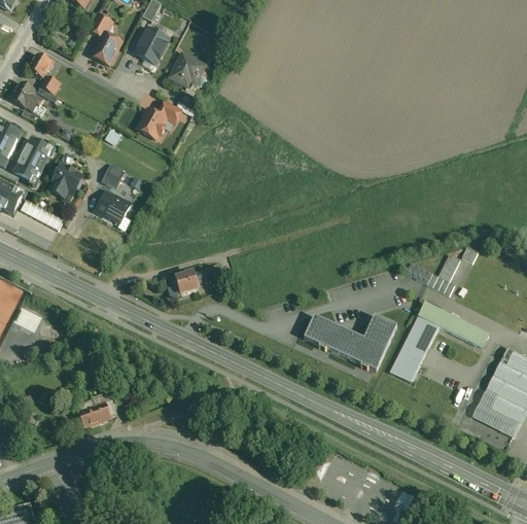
[(0,0),(0,3),(11,10),(16,0),(0,0)]
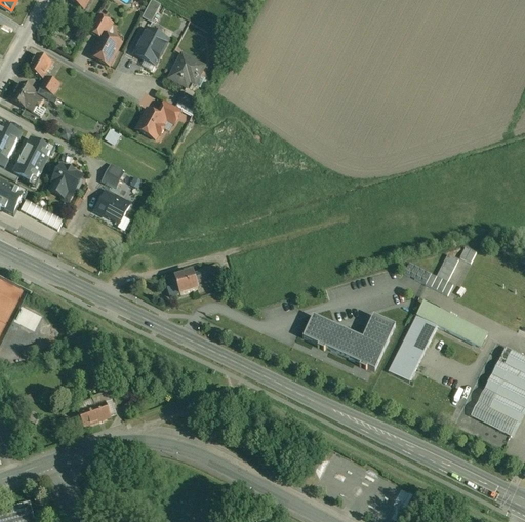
[(151,0),(143,16),(151,21),(161,3),(156,0),(151,0)]
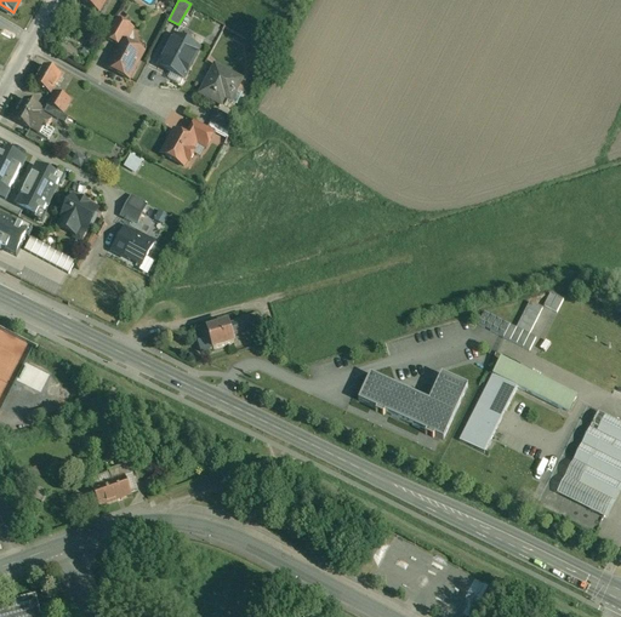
[(117,16),(106,35),(114,40),(125,21),(117,16)]
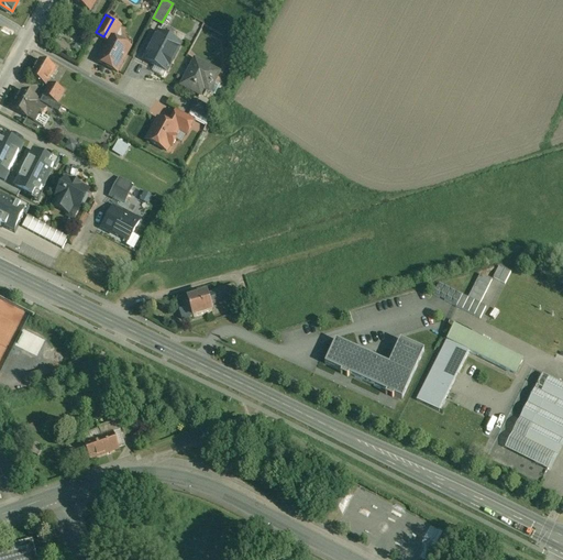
[(180,42),(159,31),(145,58),(166,69),(180,42)]
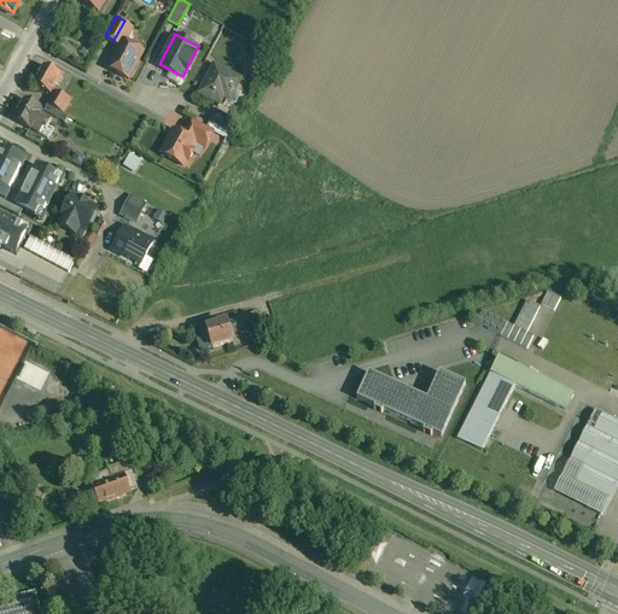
[(144,48),(121,36),(106,64),(129,76),(144,48)]
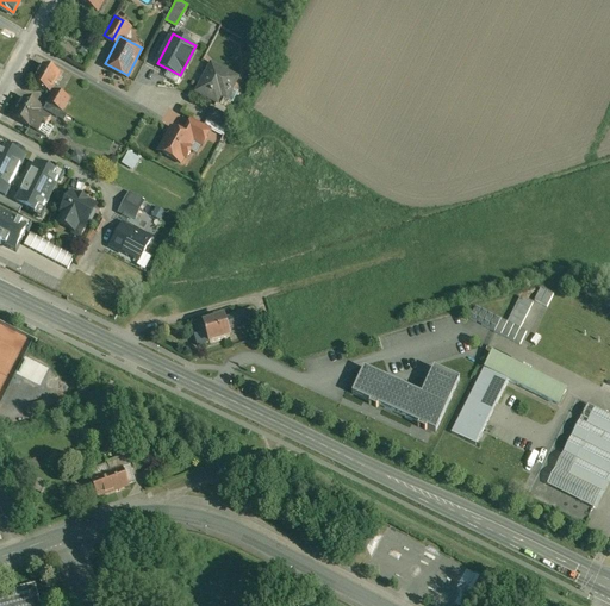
[(61,72),(44,62),(32,80),(49,89),(61,72)]
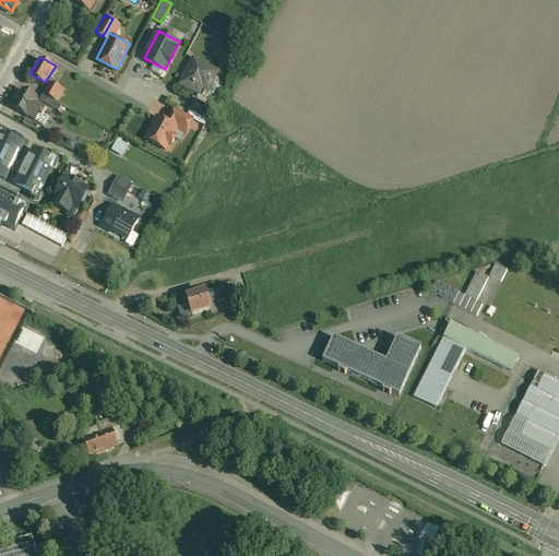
[(193,57),(180,81),(199,91),(206,77),(213,80),(218,70),(193,57)]
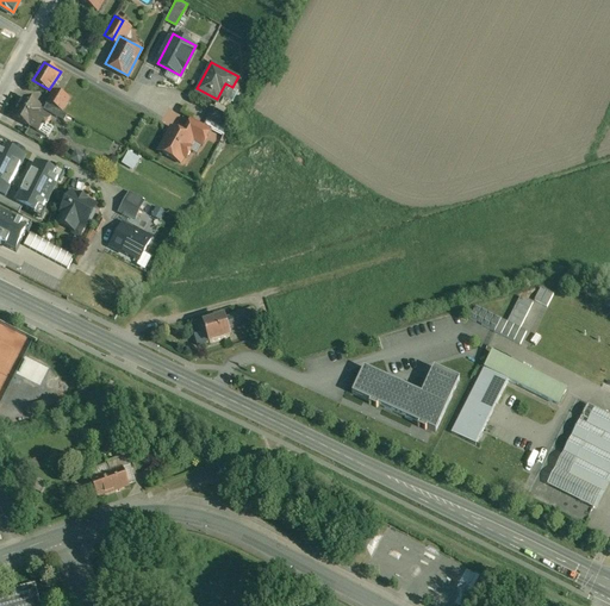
[(69,95),(54,87),(47,100),(62,108),(69,95)]
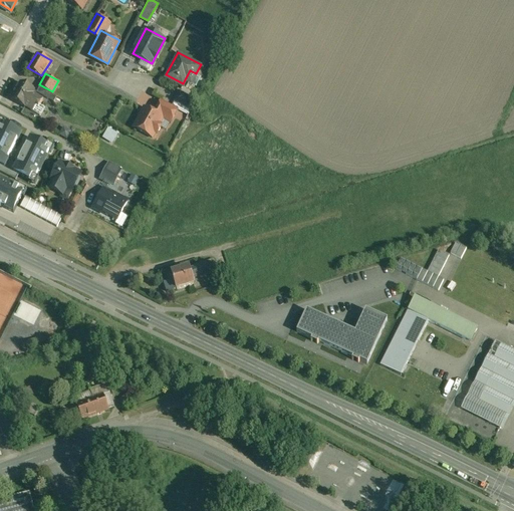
[(35,88),(20,79),(11,96),(30,107),(33,102),(38,105),(43,96),(33,91),(35,88)]
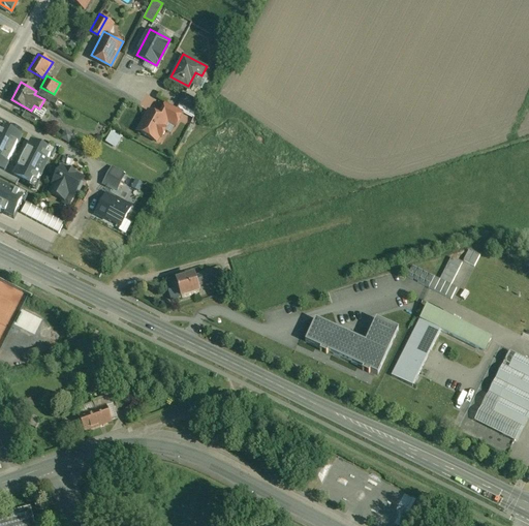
[(54,94),(40,87),(37,93),(56,102),(58,97),(54,94)]
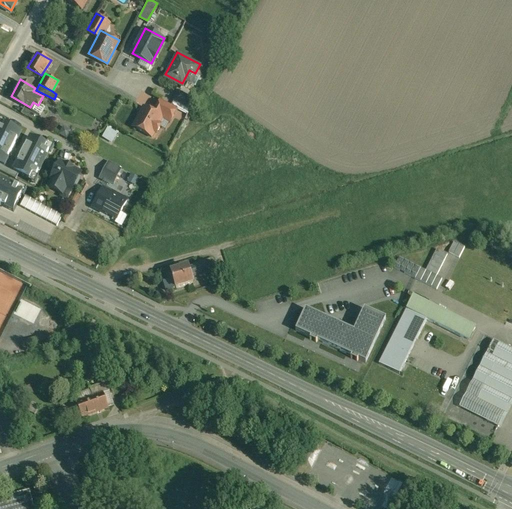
[(179,89),(175,98),(187,104),(191,96),(179,89)]
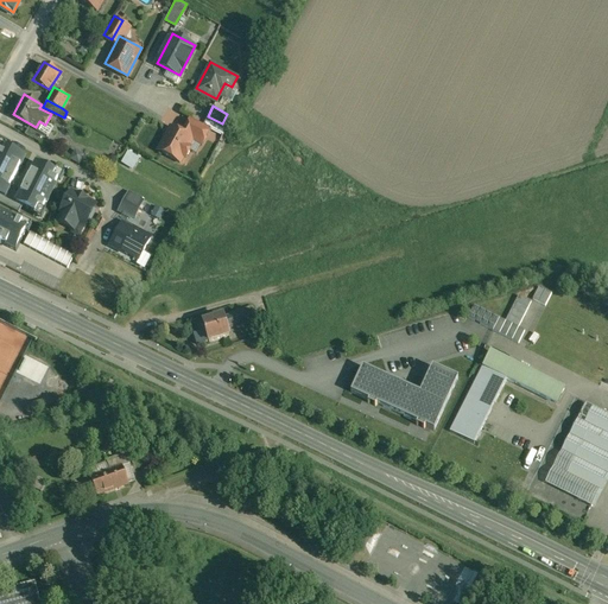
[(210,126),(191,115),(183,131),(192,137),(192,138),(201,142),(210,126)]
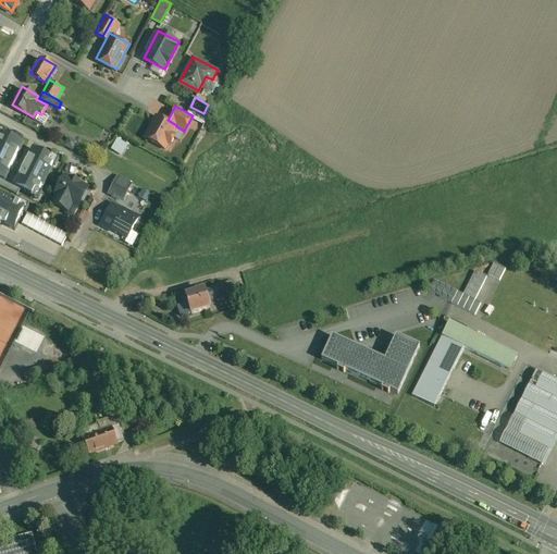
[(38,122),(26,115),(23,121),(35,127),(38,122)]
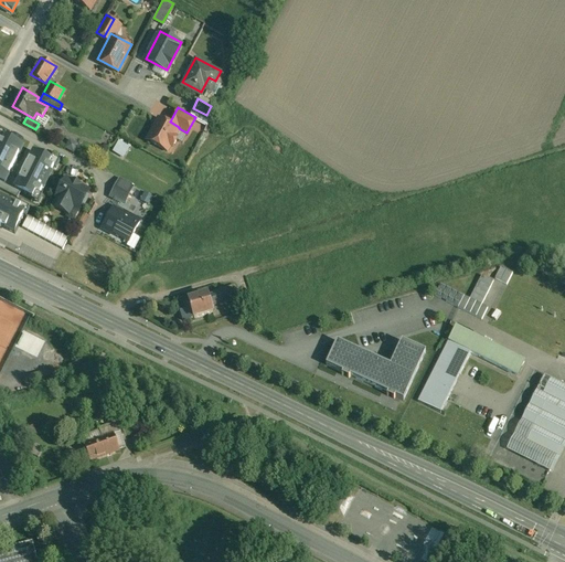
[(170,122),(161,117),(158,124),(153,125),(147,137),(167,148),(170,142),(171,142),(174,142),(177,137),(176,135),(176,134),(179,128),(179,127),(170,122)]
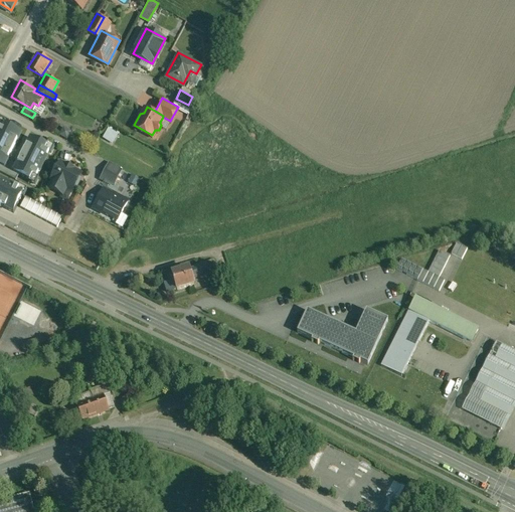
[(21,131),(5,123),(3,127),(0,126),(0,162),(4,165),(21,131)]
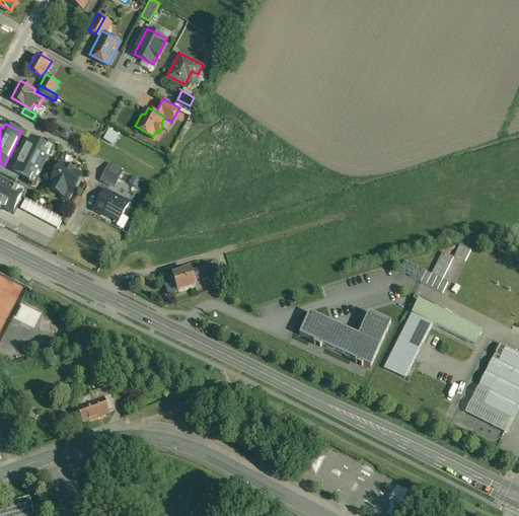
[(100,136),(112,142),(117,132),(106,126),(100,136)]
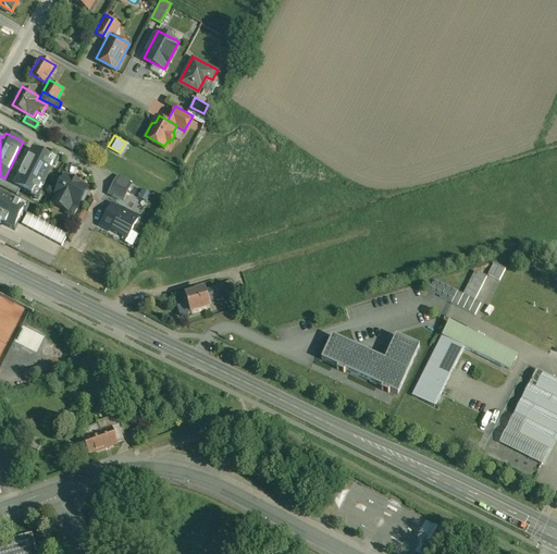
[(51,156),(35,147),(34,147),(14,184),(33,193),(35,187),(40,191),(53,163),(49,161),(51,156)]
